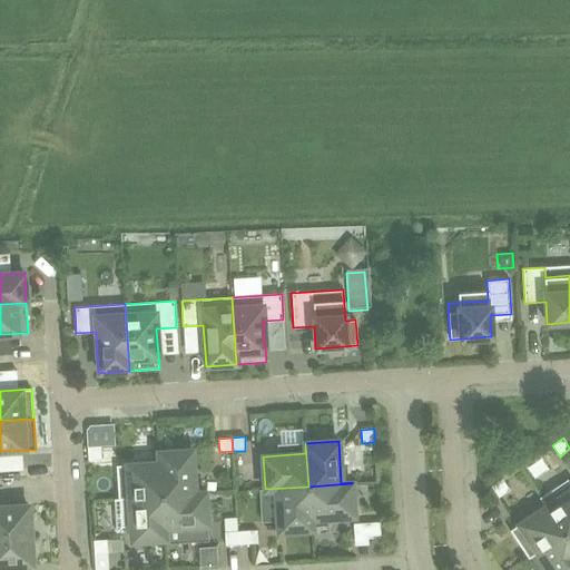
[(87,446),(88,460),(101,460),(100,446),(87,446)]
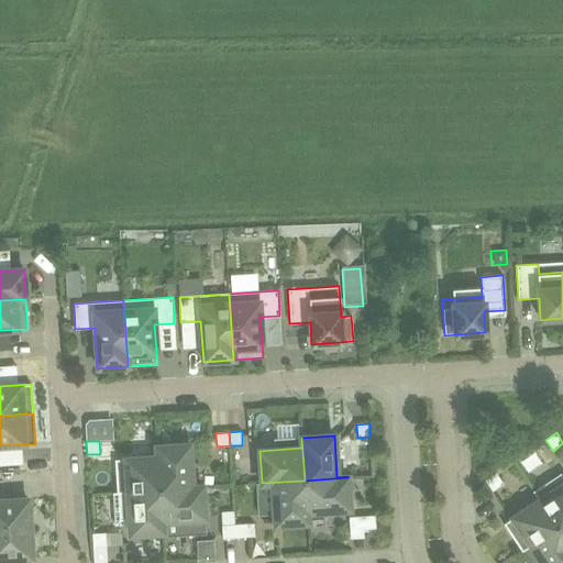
[(189,444),(157,446),(159,489),(202,487),(202,486),(192,487),(189,444)]
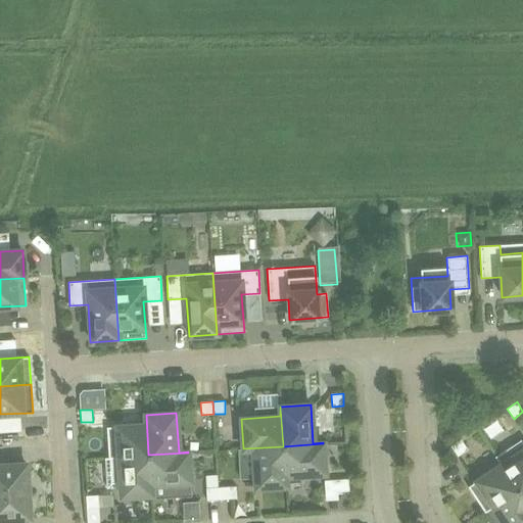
[(106,427),(108,458),(148,455),(146,415),(145,415),(145,425),(106,427)]
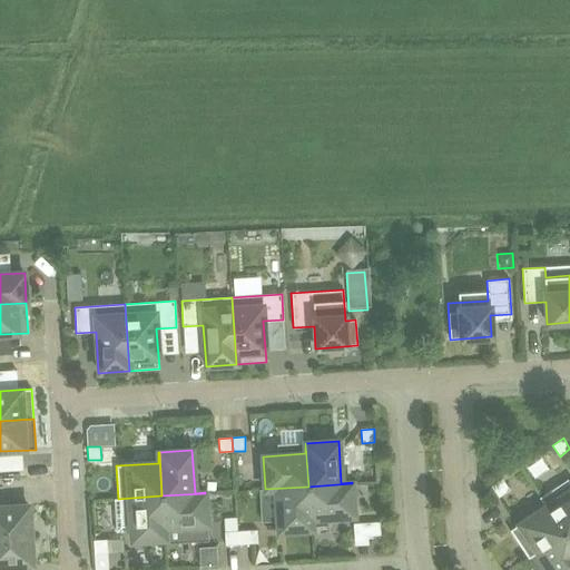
[(491,487),(499,498),(510,490),(502,479),(491,487)]
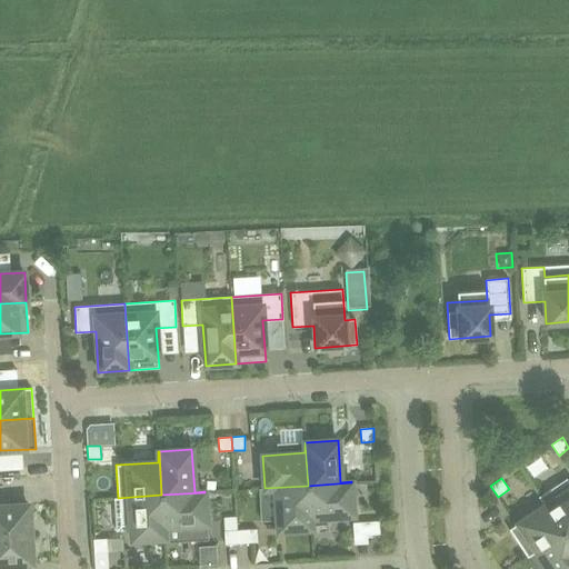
[(568,482),(567,479),(539,497),(563,533),(568,528),(568,482)]
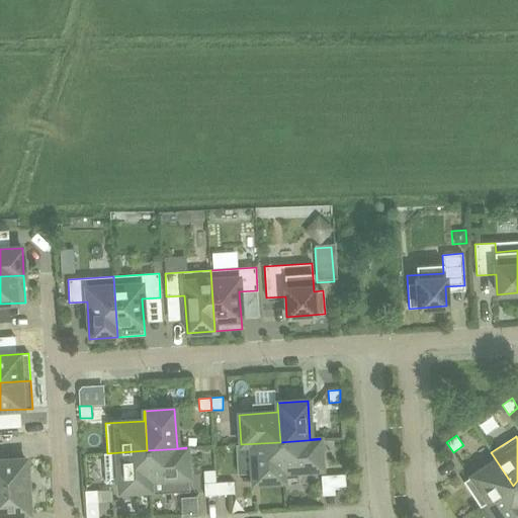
[(322,469),(320,439),(280,442),(282,482),(283,482),(283,471),(322,469)]
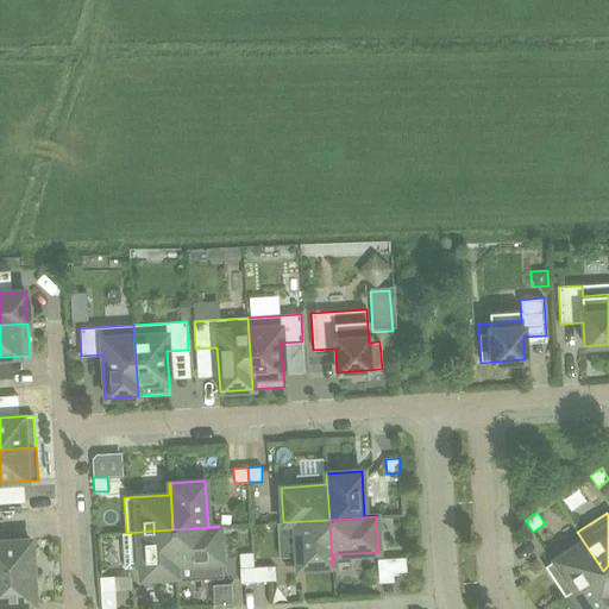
[(297,569),(332,566),(330,520),(283,522),(283,523),(294,523),(297,569)]
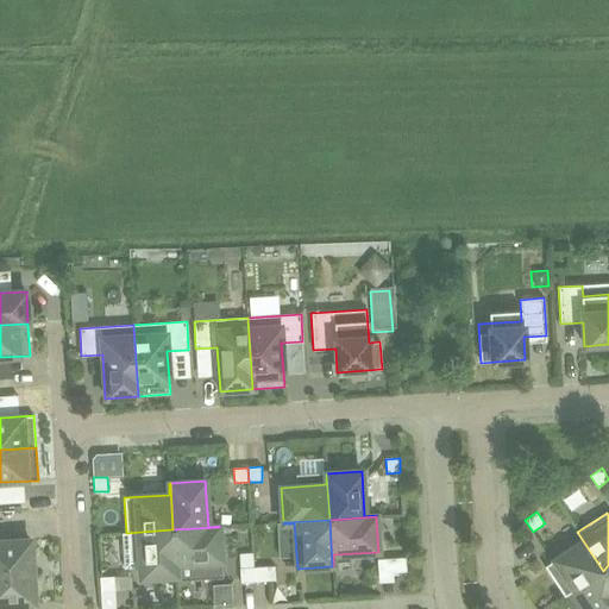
[(219,527),(173,529),(176,576),(177,576),(177,579),(223,577),(219,527)]
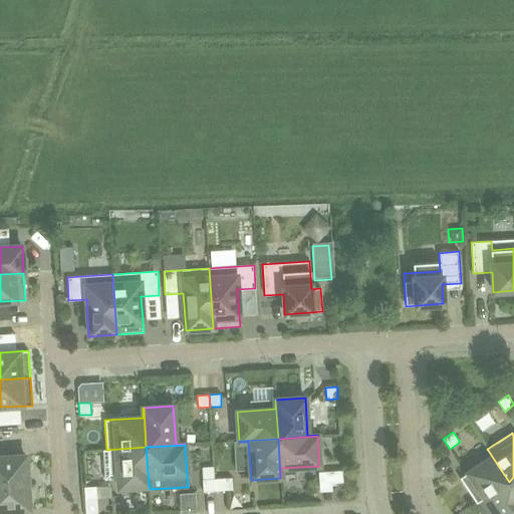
[(118,488),(149,486),(146,447),(106,450),(106,451),(116,450),(118,488)]
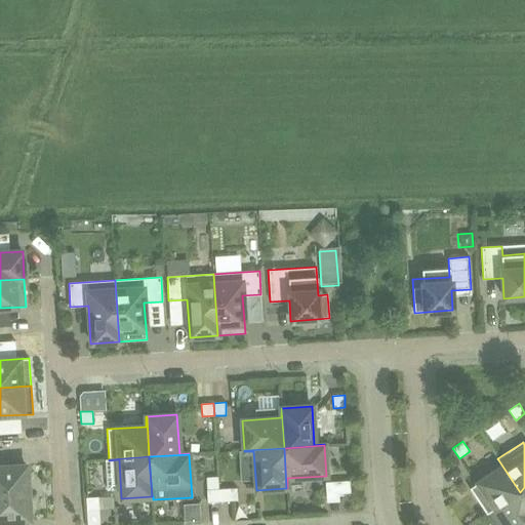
[(470,488),(486,514),(520,492),(497,458),(496,458),(502,467),(470,488)]
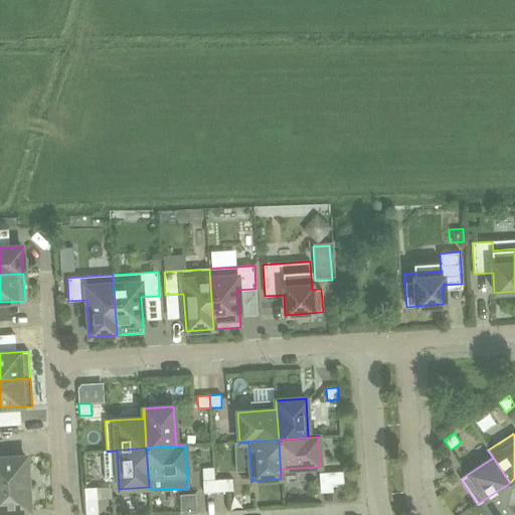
[(0,485),(27,484),(25,457),(0,458),(0,485)]
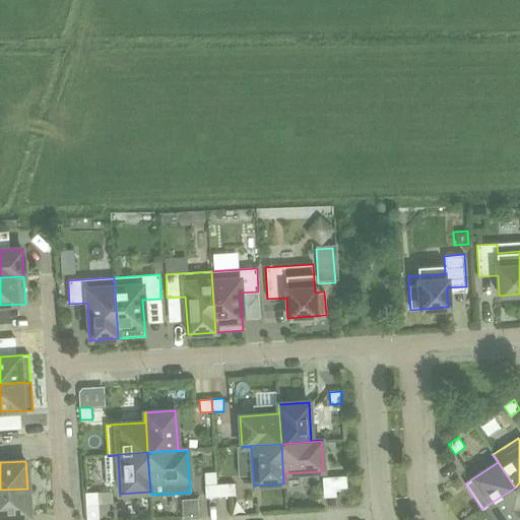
[(347,489),(346,476),(334,476),(335,490),(347,489)]
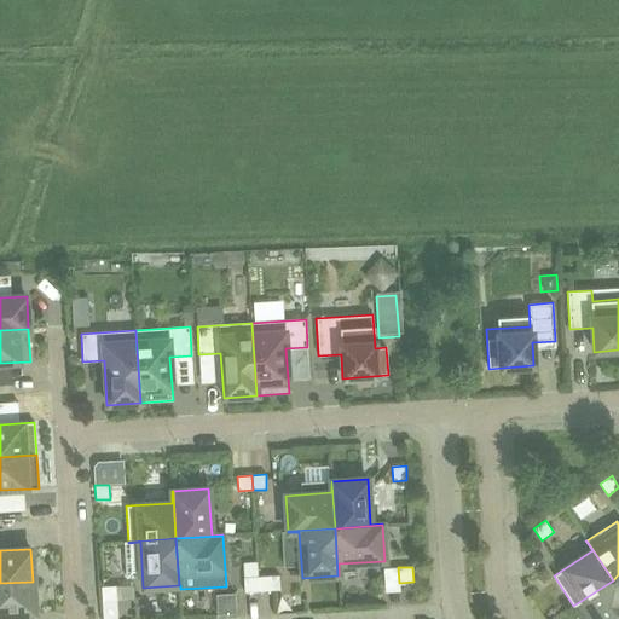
[(258,577),(244,578),(244,593),(259,591),(258,577)]
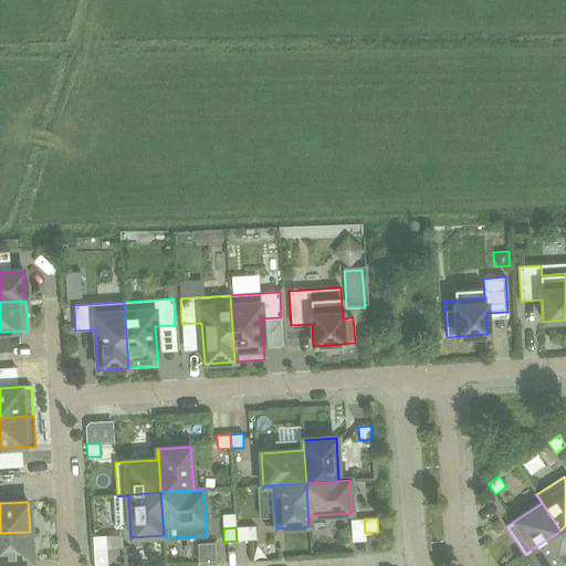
[(249,527),(236,527),(237,541),(250,541),(249,527)]
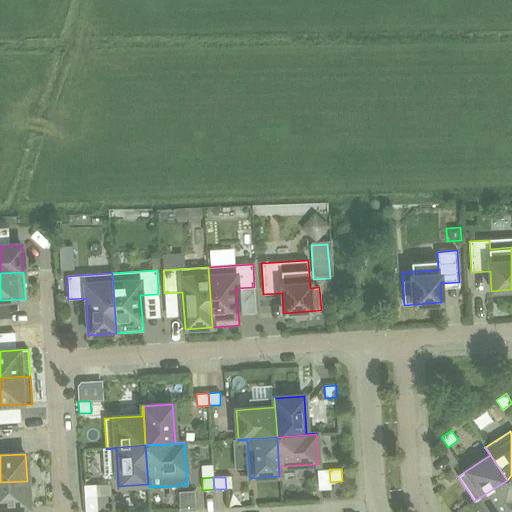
[(511,511),(511,487),(507,480),(474,501),(481,511),(511,511)]
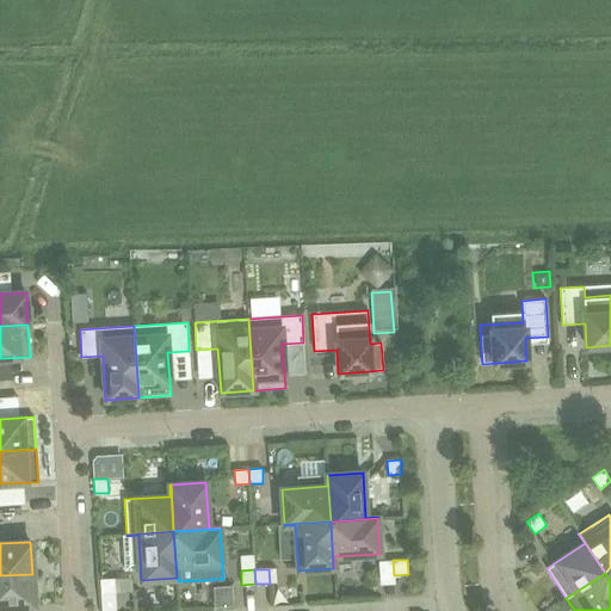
[(35,606),(32,574),(0,575),(0,610),(2,610),(2,609),(35,606)]
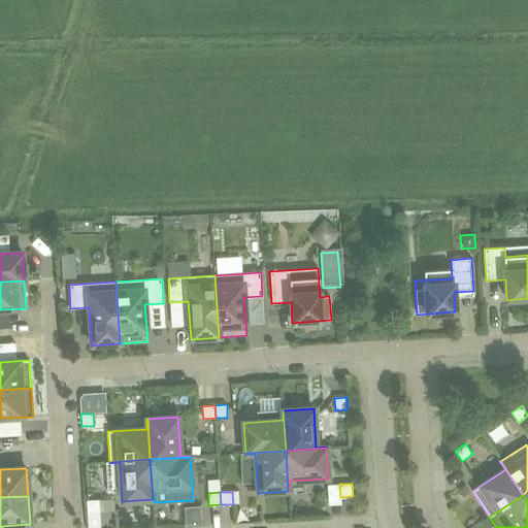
[(86,501),(87,513),(99,513),(98,500),(86,501)]
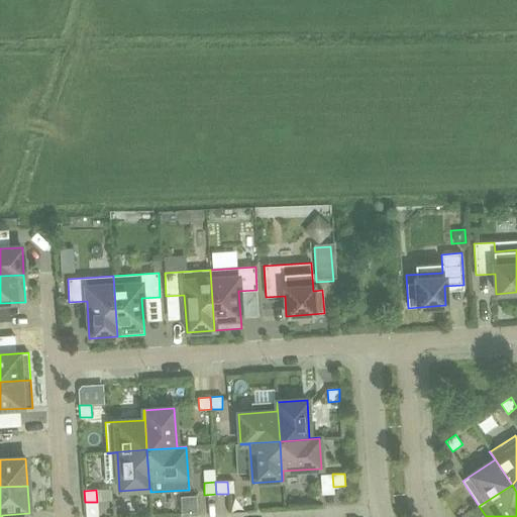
[(180,497),(182,514),(198,513),(197,496),(180,497)]
